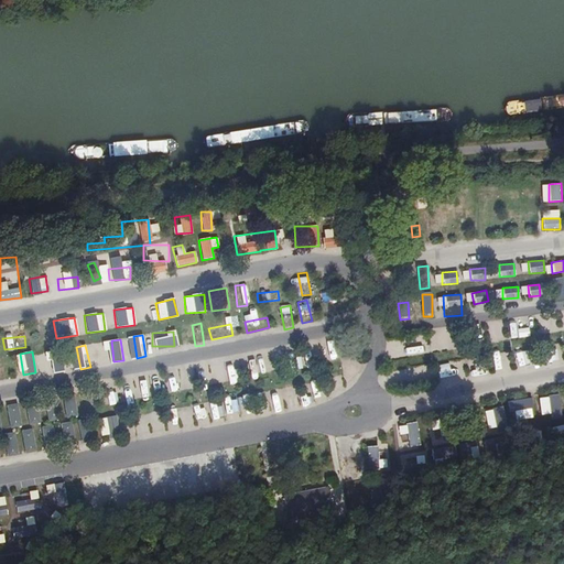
[(51,373),(60,373),(60,360),(51,361),(51,373)]
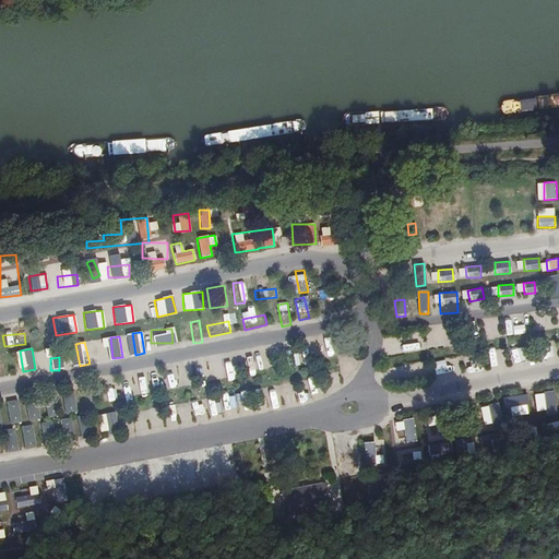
[(403,366),(405,379),(430,376),(427,361),(403,366)]
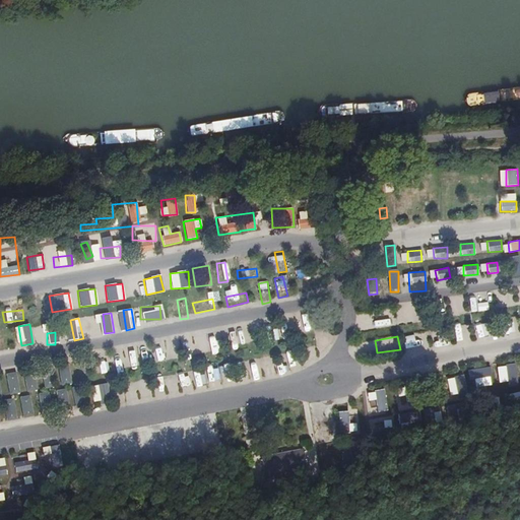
[(371,342),(360,344),(362,352),(373,350),(371,342)]
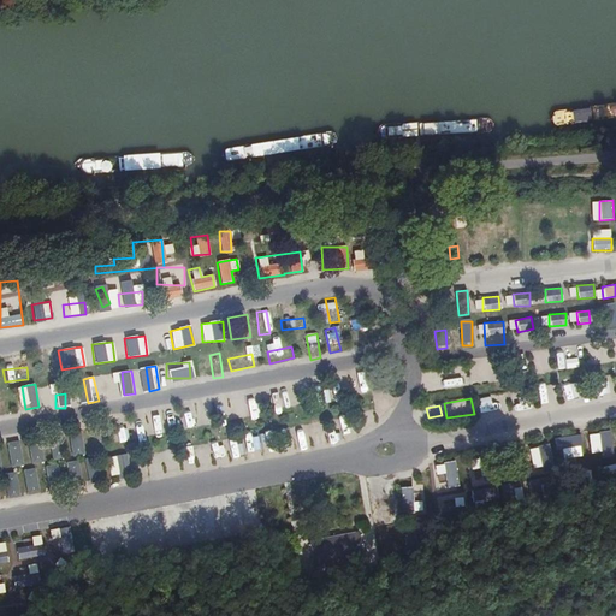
[(81,430),(69,431),(72,457),(84,455),(81,430)]
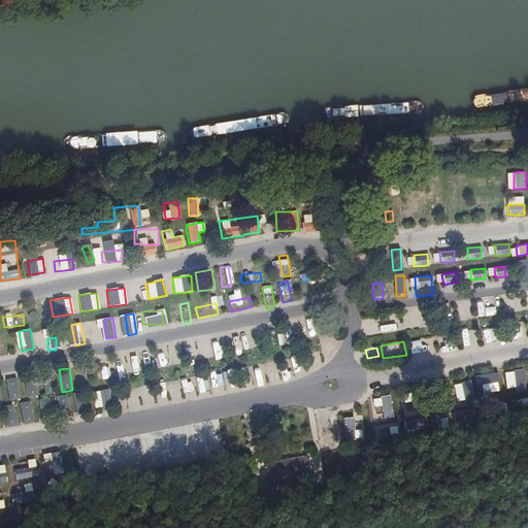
[(516,380),(509,382),(514,398),(527,394),(527,384),(525,368),(514,370),(516,380)]
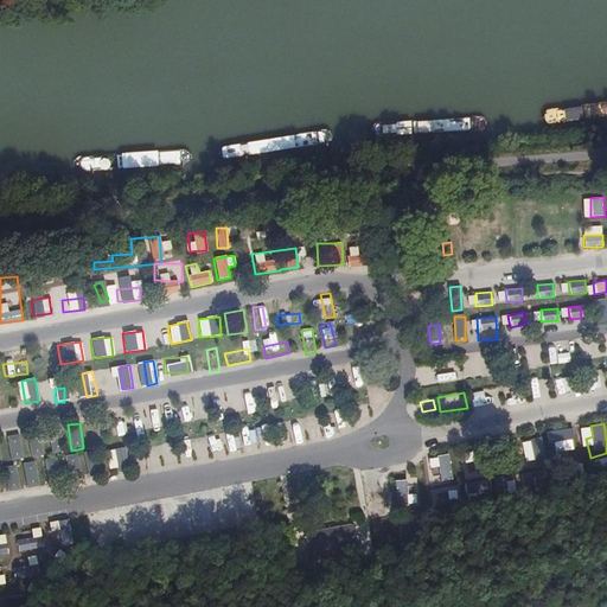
[(90,446),(101,446),(100,425),(90,425),(90,446)]
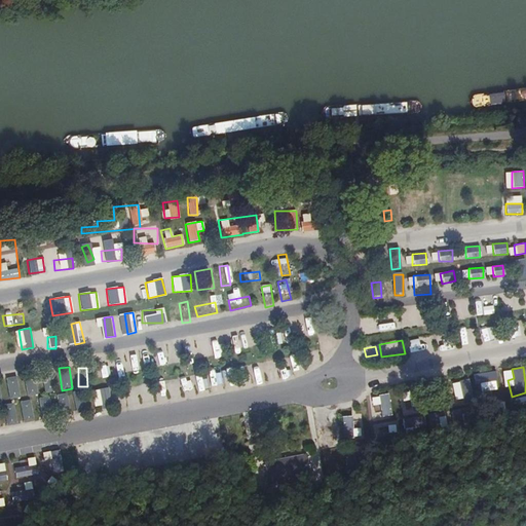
[(53,369),(42,371),(46,392),(57,391),(53,369)]
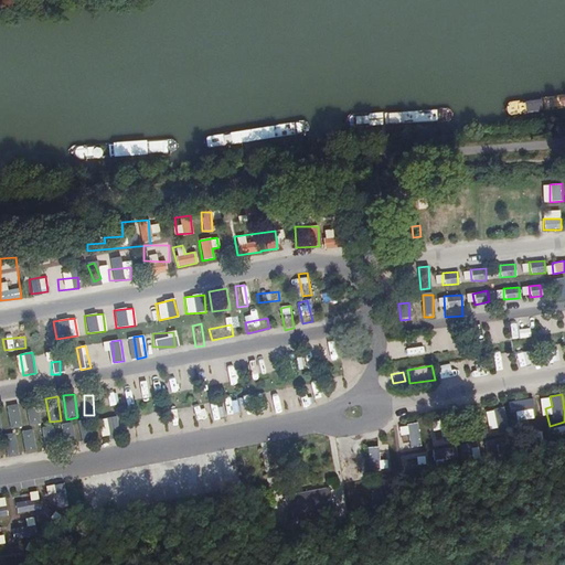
[(532,425),(530,398),(510,400),(512,426),(532,425)]
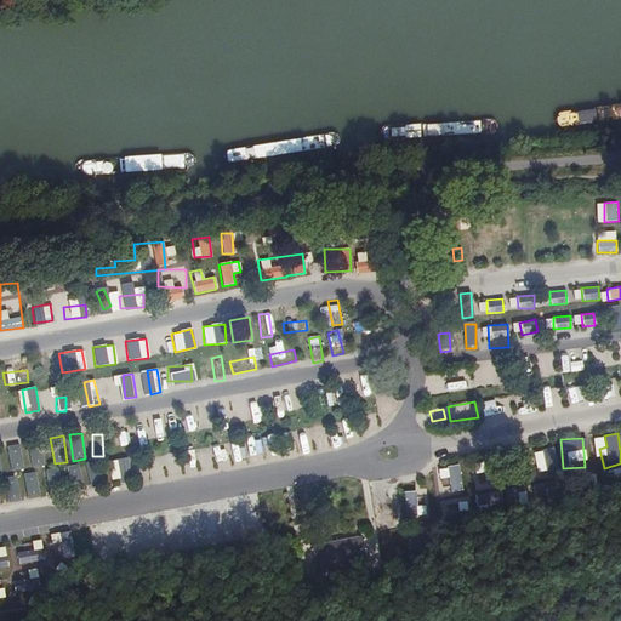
[(43,440),(29,443),(34,468),(46,466),(43,440)]
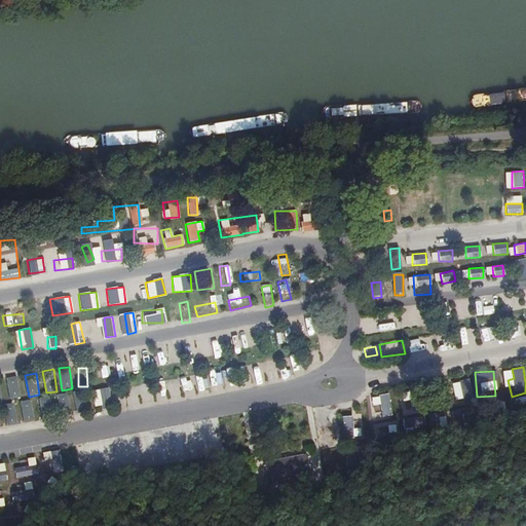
[(17,376),(7,378),(10,400),(21,399),(17,376)]
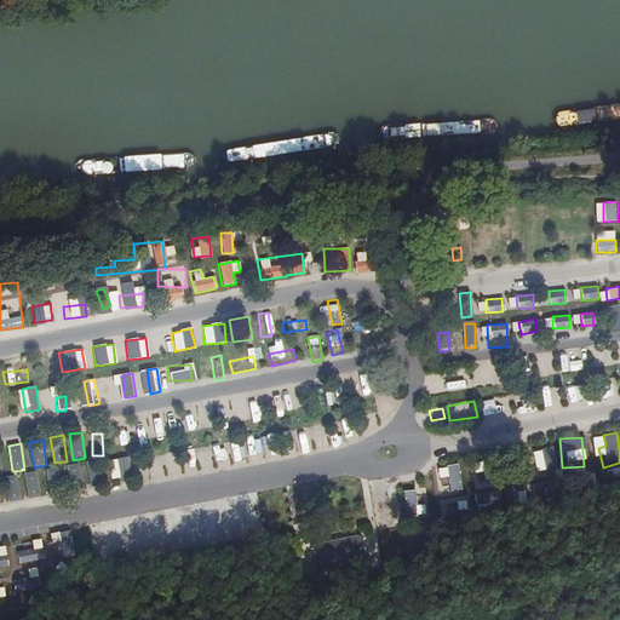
[(516,455),(524,483),(557,472),(549,445),(516,455)]
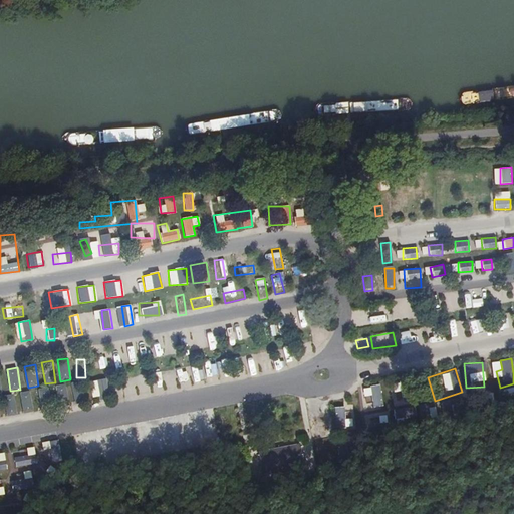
[(90,379),(90,389),(97,389),(97,398),(107,398),(106,379),(90,379)]
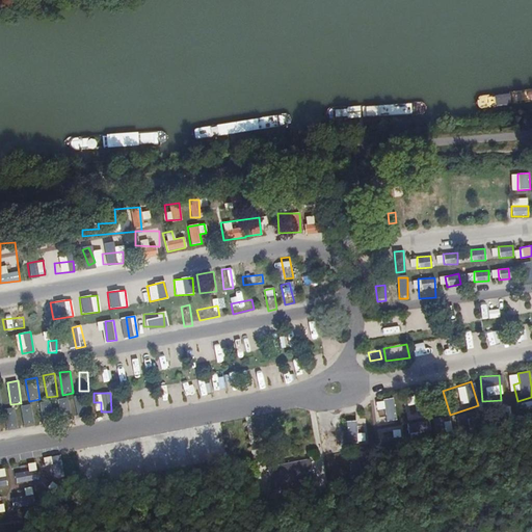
[(85,395),(75,396),(78,419),(88,417),(85,395)]
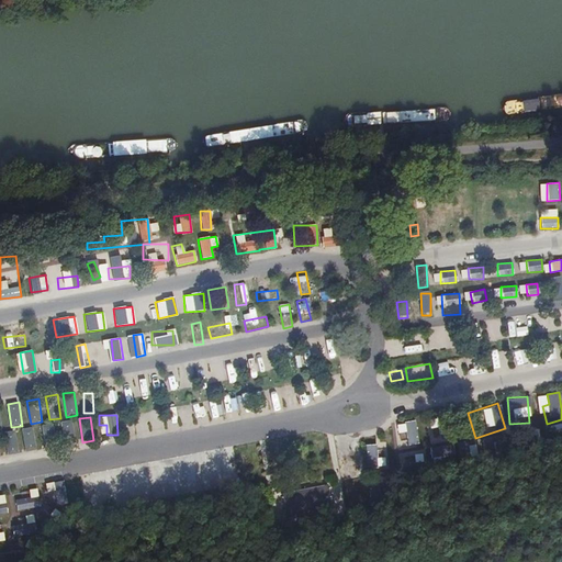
[(72,420),(62,423),(65,446),(76,445),(72,420)]
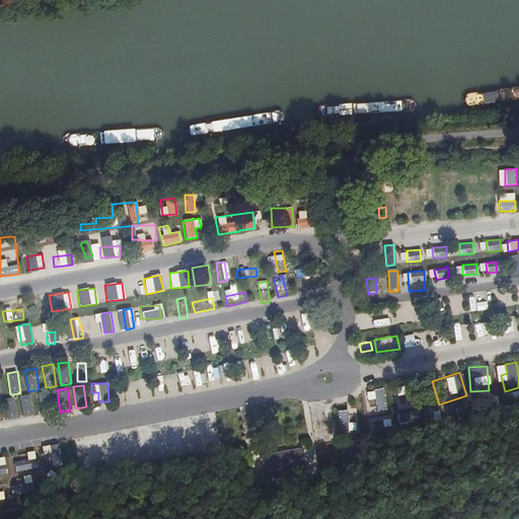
[(392,436),(386,388),(365,391),(371,439),(392,436)]
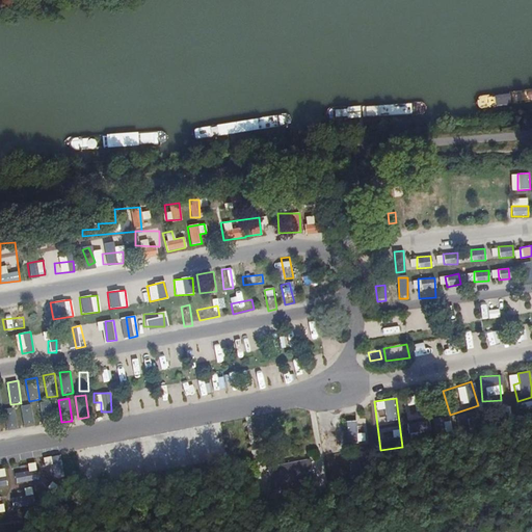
[(51,401),(41,403),(44,425),(54,423),(51,401)]
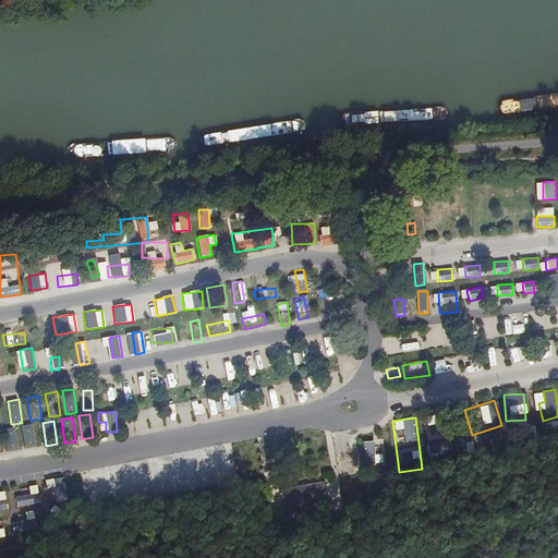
[(33,424),(22,426),(25,449),(36,448),(33,424)]
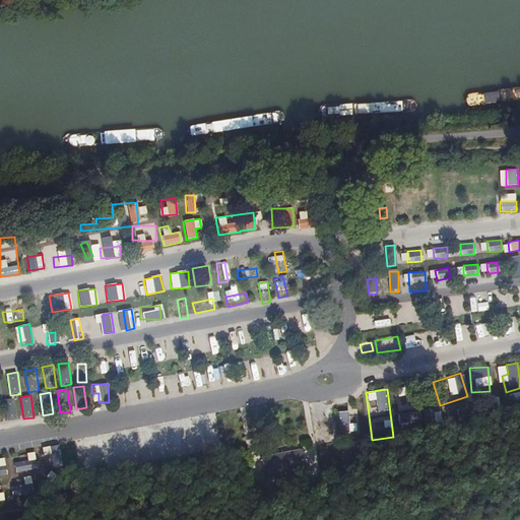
[(14,398),(4,400),(7,421),(17,420),(14,398)]
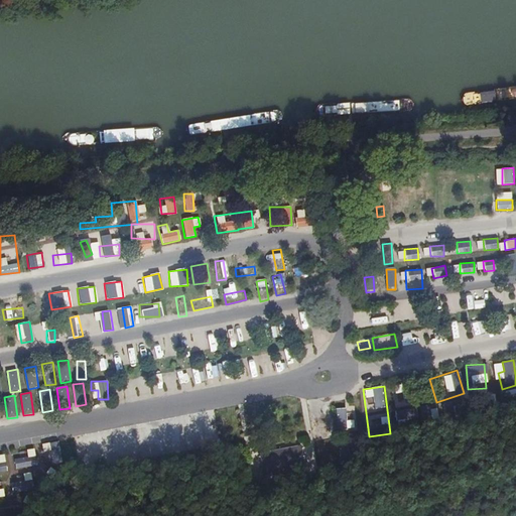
[(397,427),(442,422),(440,402),(394,408),(397,427)]
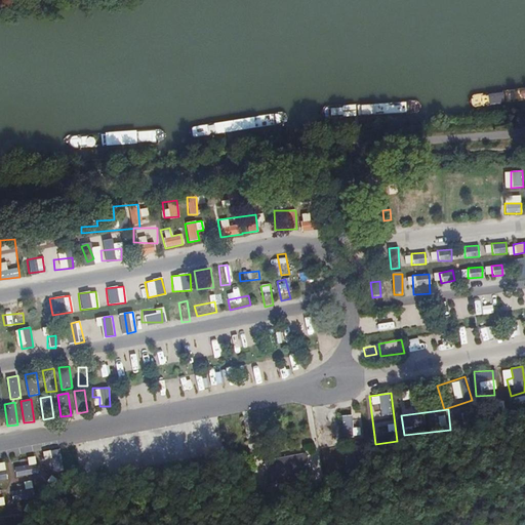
[(361,414),(340,414),(341,438),(362,437),(361,414)]
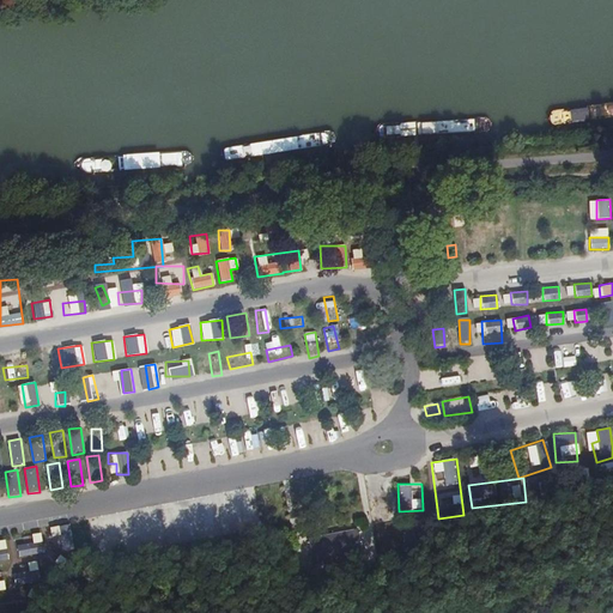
[(71,525),(46,526),(48,556),(73,553),(71,525)]
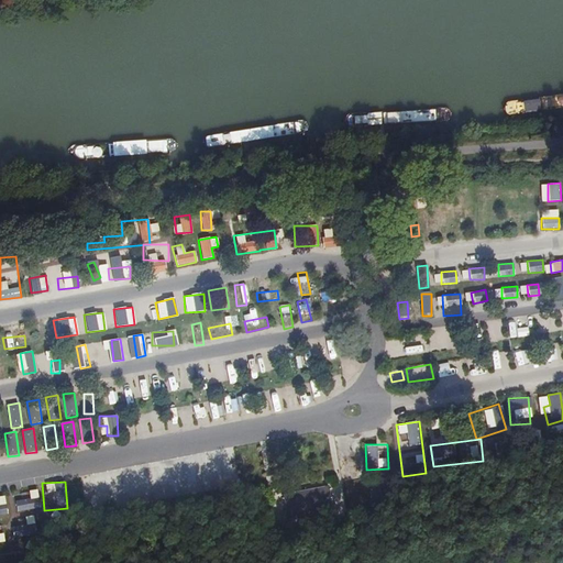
[(333,515),(332,508),(330,499),(328,486),(283,495),(288,523),(333,515)]
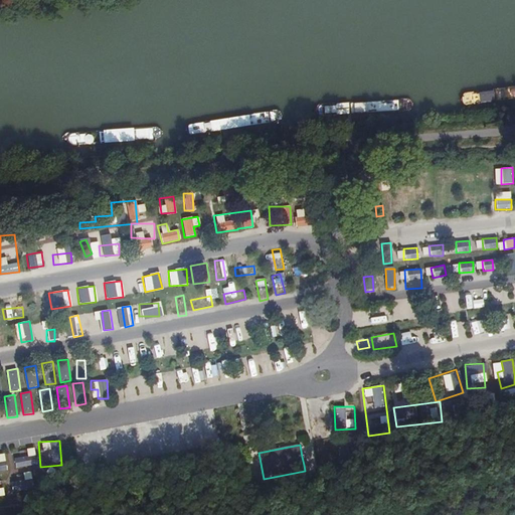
[(0,495),(33,490),(29,468),(36,467),(33,449),(25,450),(26,456),(7,460),(6,453),(0,454),(0,495)]
